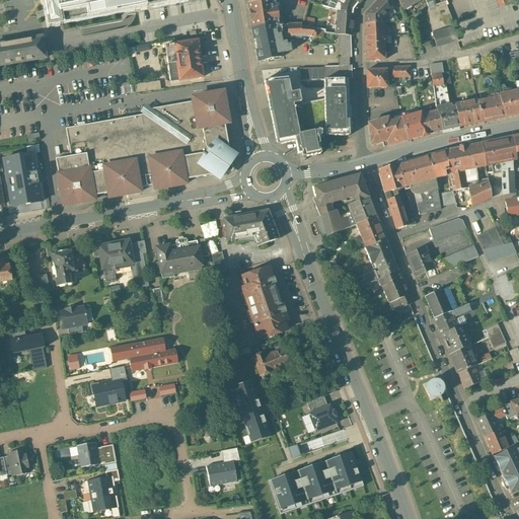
[(49,0),(50,2),(47,2),(48,6),(45,7),(48,25),(152,5),(153,8),(189,2),(188,0),(49,0)]
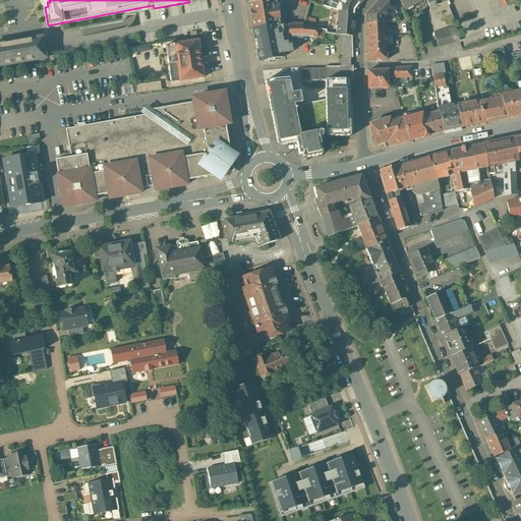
[(327,0),(325,6),(335,9),(338,3),(328,0),(327,0)]
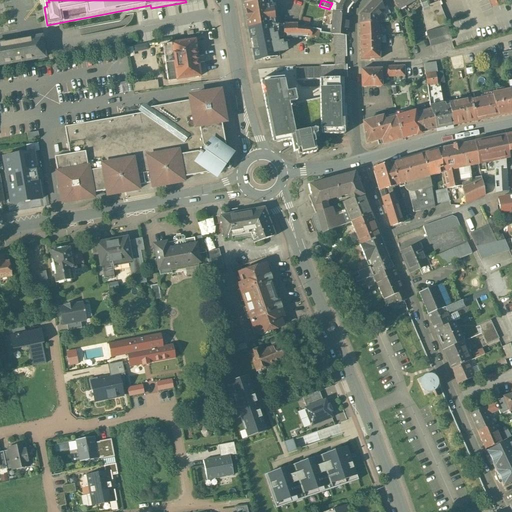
[(329,9),(332,10),(347,16),(348,11),(353,4),(347,0),(334,0),(332,3),(329,9)]
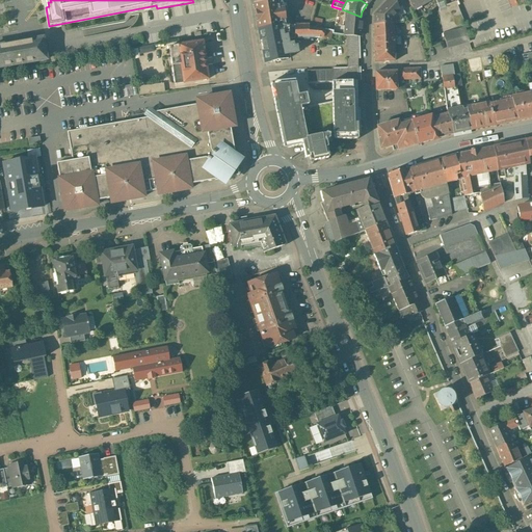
[(399,14),(392,0),(388,0),(373,15),(373,25),(392,24),(392,18),(399,14)]
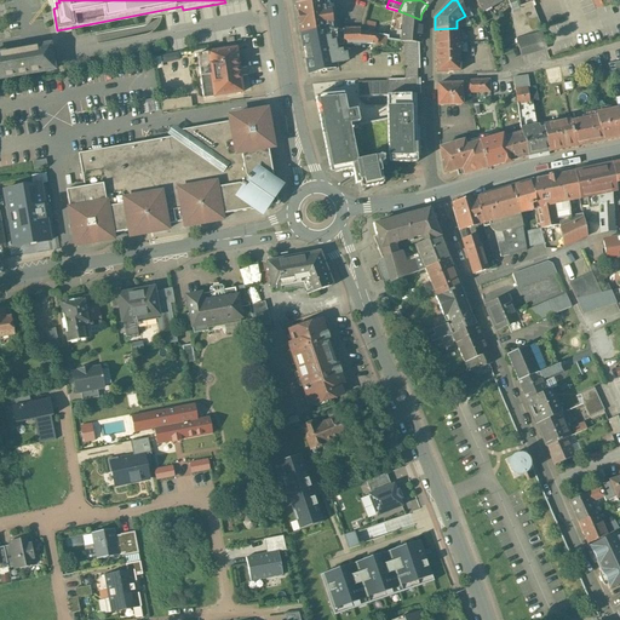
[(500,0),(474,0),(481,11),(500,0)]
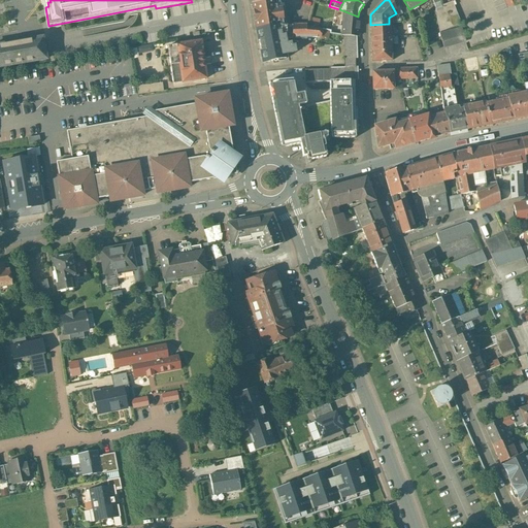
[(252,3),(256,29),(271,26),(286,25),(283,1),(252,3)]
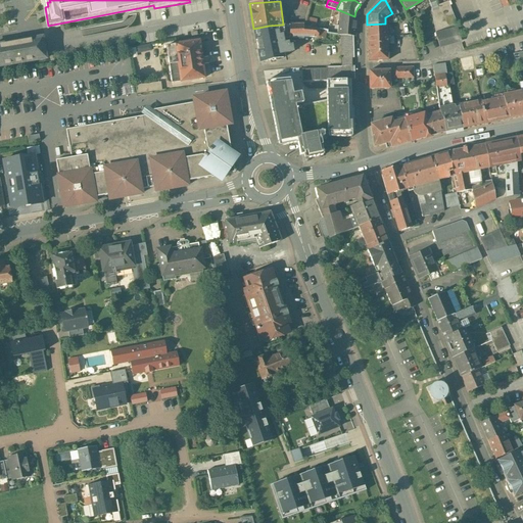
[(438,9),(431,11),(435,32),(456,24),(447,1),(436,5),(438,9)]
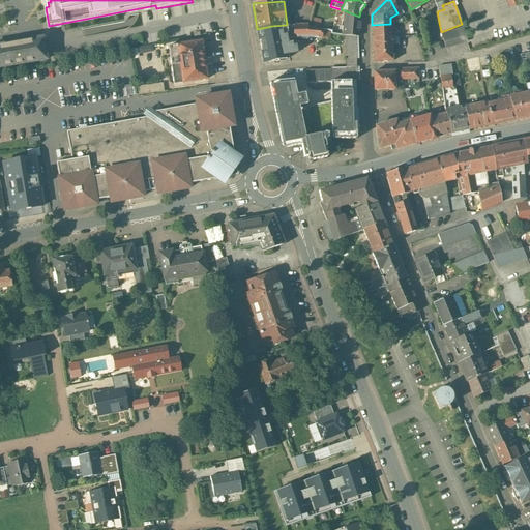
[(359,17),(344,10),(343,31),(343,35),(352,35),(359,36),(359,17)]
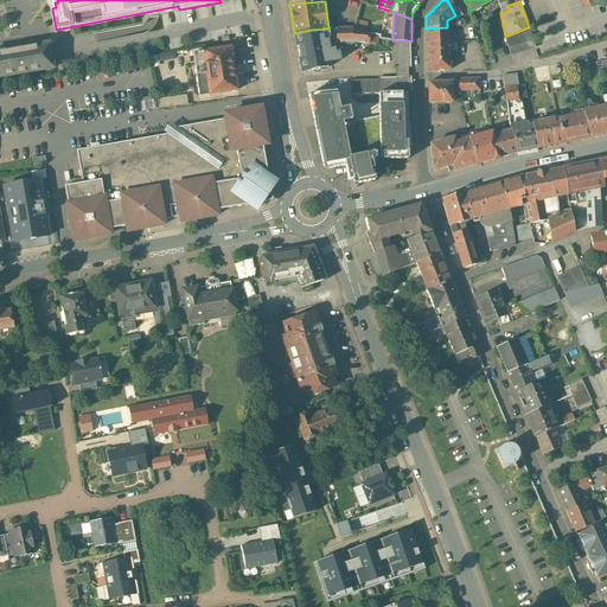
[(447,20),(447,27),(460,26),(455,16),(447,20)]
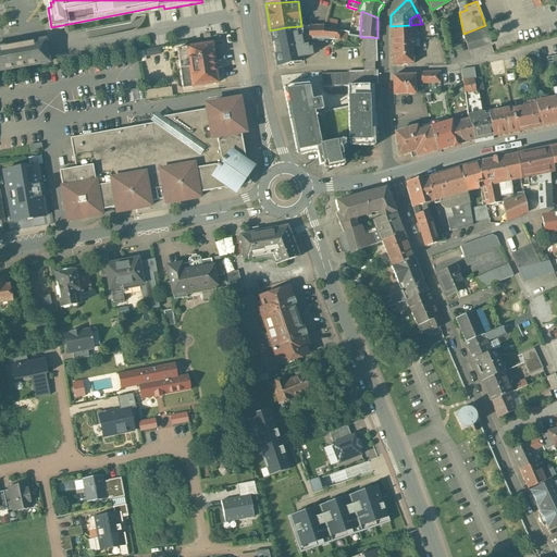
[(326,19),(324,27),(335,29),(336,25),(336,21),(326,19)]
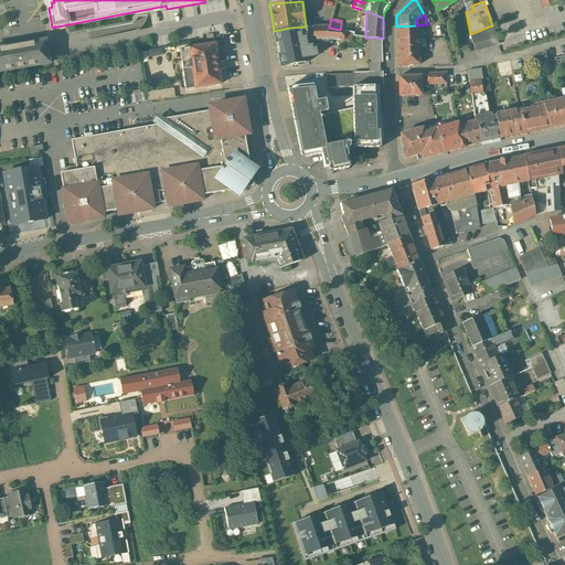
[(416,25),(396,27),(396,41),(418,40),(416,25)]
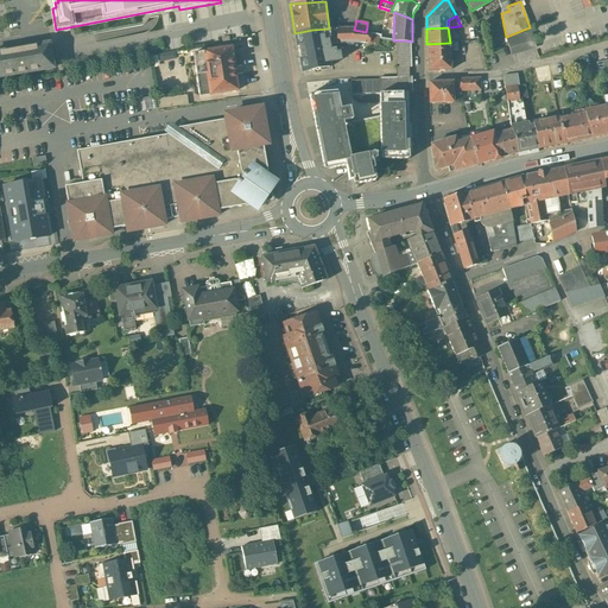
[(312,30),(295,33),(303,73),(329,68),(328,63),(340,59),(339,54),(335,54),(334,50),(329,50),(328,45),(336,43),(369,43),(371,33),(366,32),(354,30),(352,30),(352,29),(329,29),(312,30)]
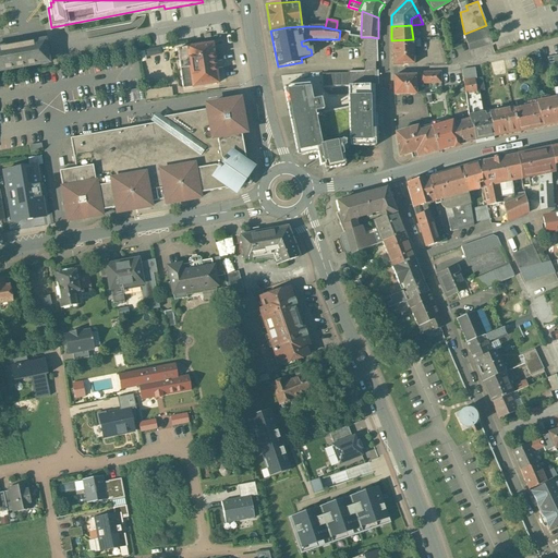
[(487,29),(464,36),(468,49),(492,43),(487,29)]
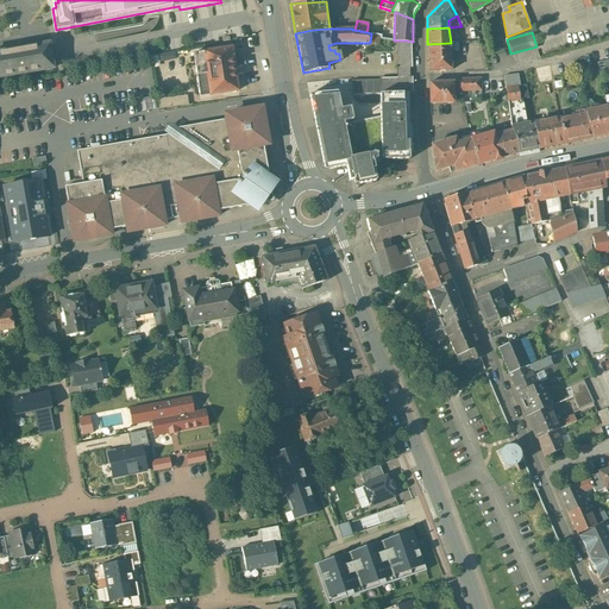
[(0,52),(0,76),(52,68),(48,44),(46,44),(45,42),(38,43),(38,46),(0,52)]
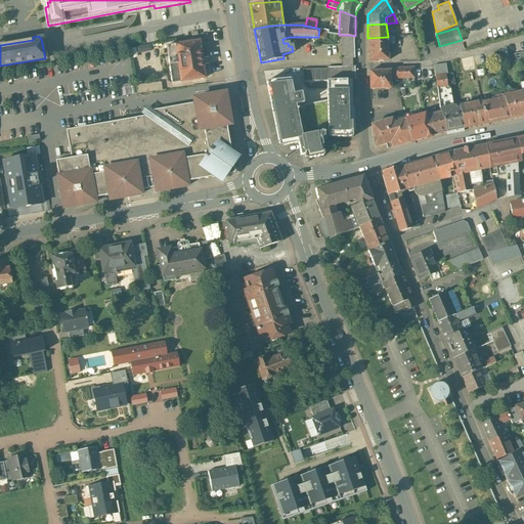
[(388,37),(367,38),(368,60),(388,60),(388,37)]
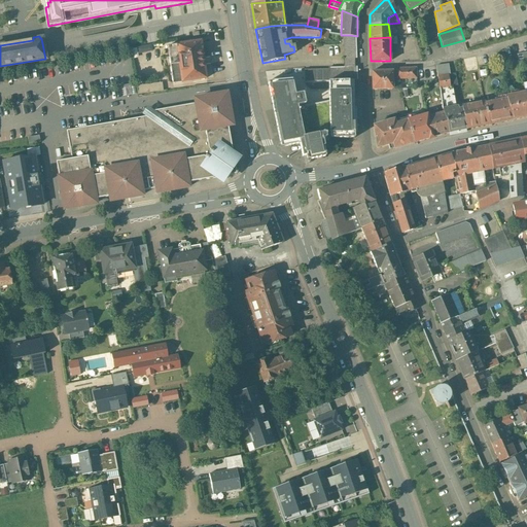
[(195,42),(167,45),(172,83),(201,79),(203,79),(204,79),(206,77),(206,75),(205,73),(204,73),(200,45),(201,44),(201,42),(200,41),(198,40),(196,41),(195,42)]
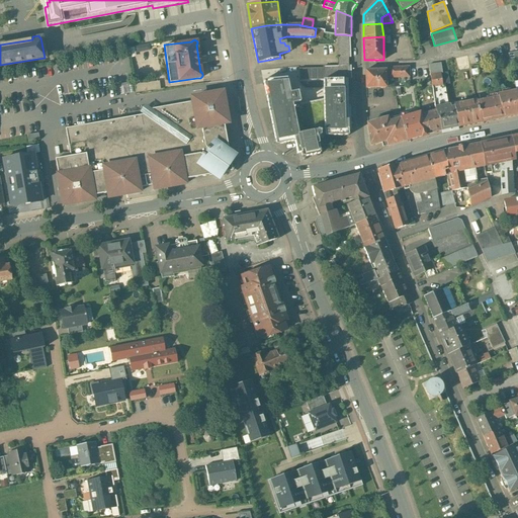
[(137,51),(151,49),(150,42),(135,46),(137,51)]
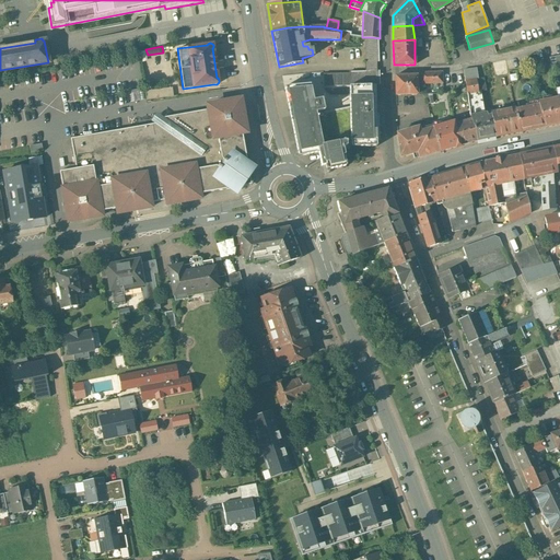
[(536,54),(528,55),(531,68),(538,67),(536,54)]
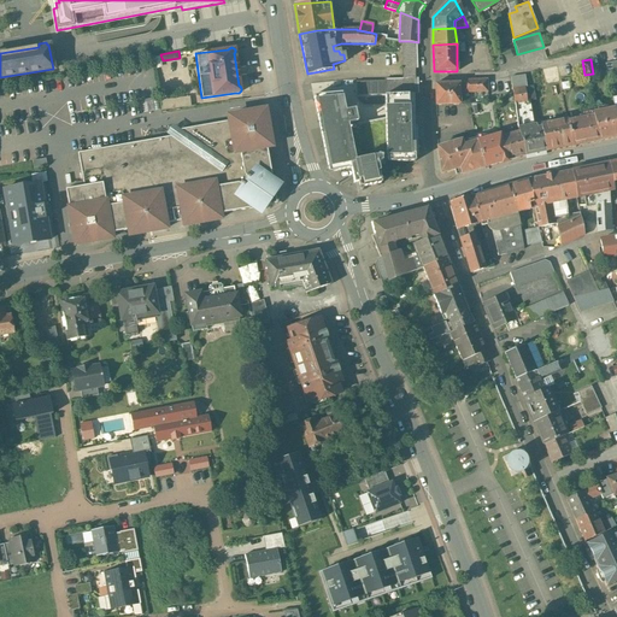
[(616,60),(605,63),(607,76),(616,74),(616,60)]
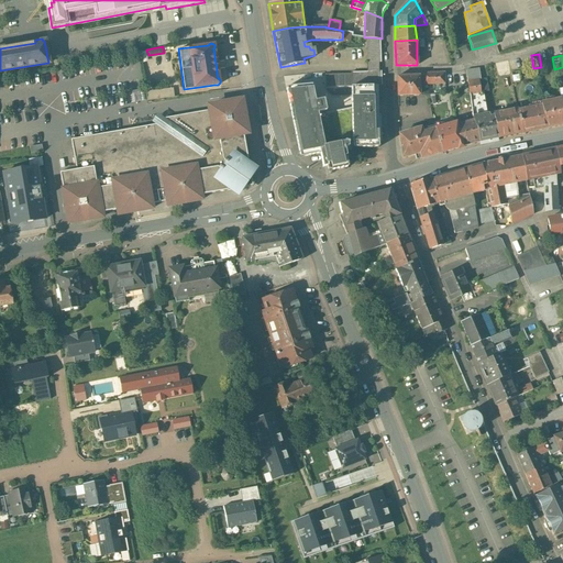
[(506,62),(499,64),(501,77),(508,75),(506,62)]
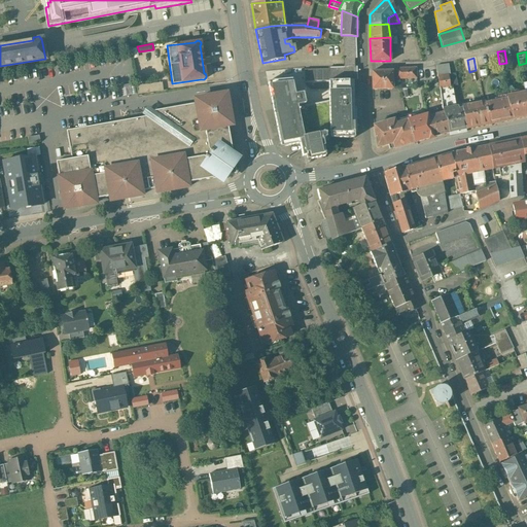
[(437,76),(448,74),(450,74),(448,64),(435,66),(437,76)]
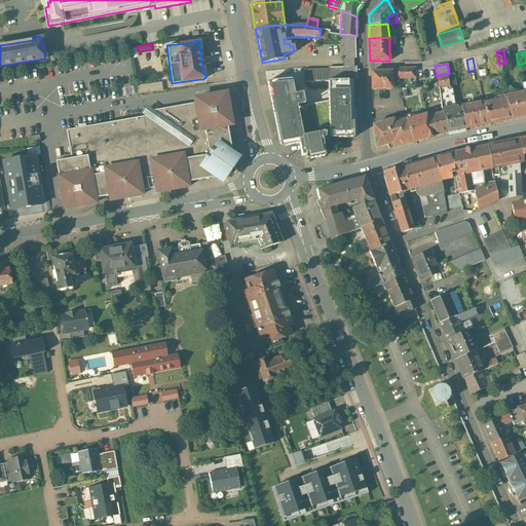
[(329,67),(302,68),(303,81),(330,80),(329,67)]
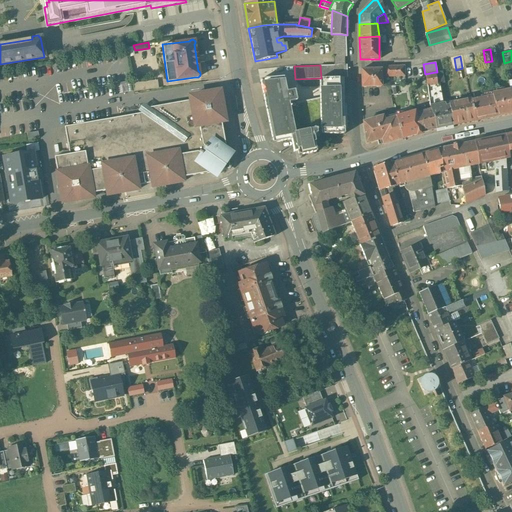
[(320,65),(321,78),(347,77),(346,65),(320,65)]
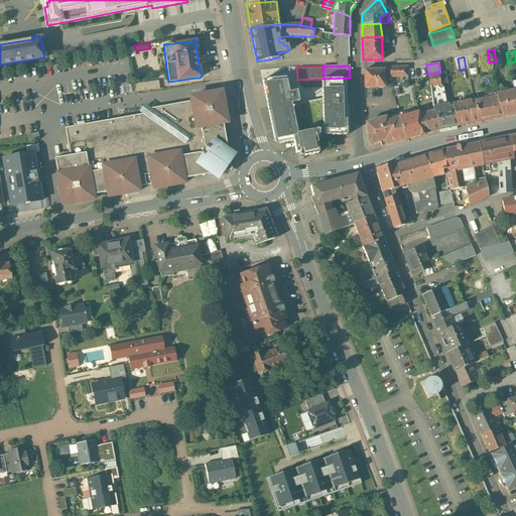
[(406,67),(386,68),(387,78),(405,77),(405,80),(407,80),(406,67)]
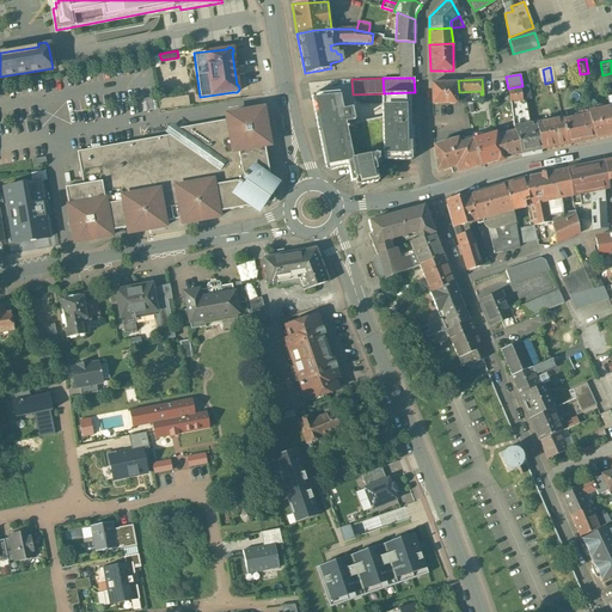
[(454,83),(430,83),(432,104),(459,103),(458,96),(456,96),(454,83)]
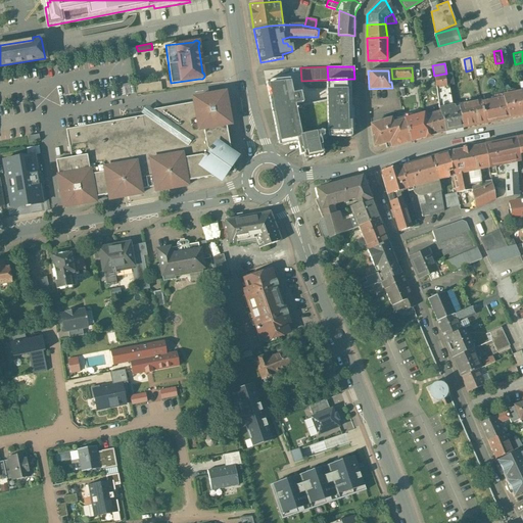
[(446,87),(446,86),(444,74),(434,76),(436,89),(446,87)]
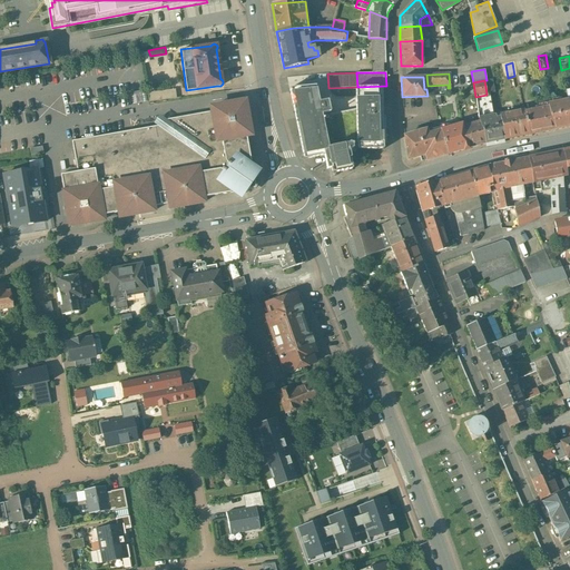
[(315,86),(288,88),(302,155),(307,155),(307,158),(323,155),(326,169),(331,169),(332,174),(352,169),(347,150),(356,148),(355,109),(330,115),(327,100),(326,100),(326,101),(322,102),(322,105),(318,105),(315,86)]
